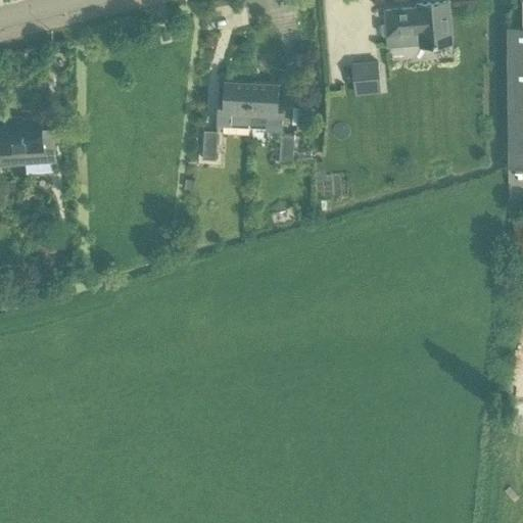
[(386,22),(382,24),(382,33),(387,33),(388,45),(420,42),(420,44),(425,44),(426,47),(435,46),(435,43),(453,41),(448,0),(416,3),(417,6),(385,9),(386,22)]
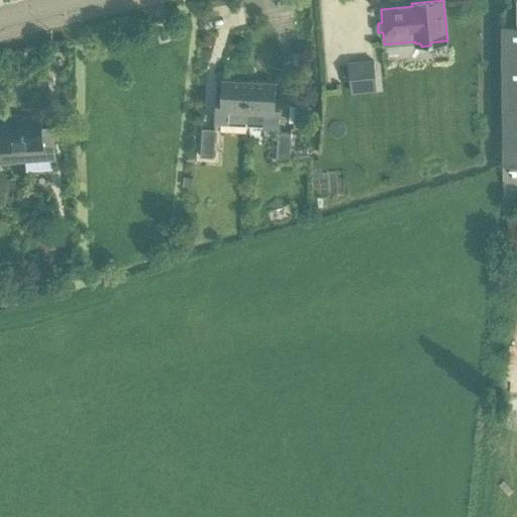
[(373,61),(348,63),(350,89),(375,87),(373,61)]
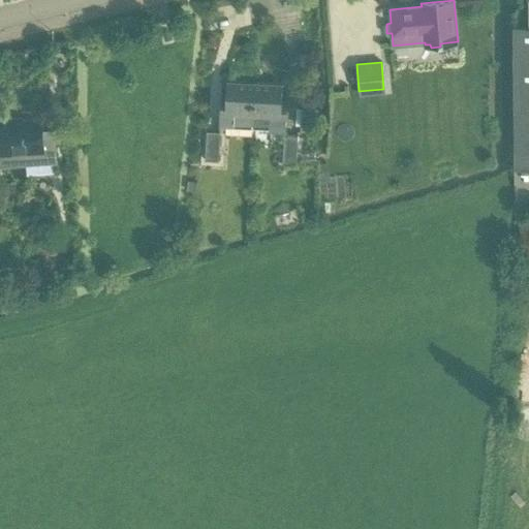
[(221,95),(219,125),(251,127),(254,82),(227,80),(226,96),(221,95)]
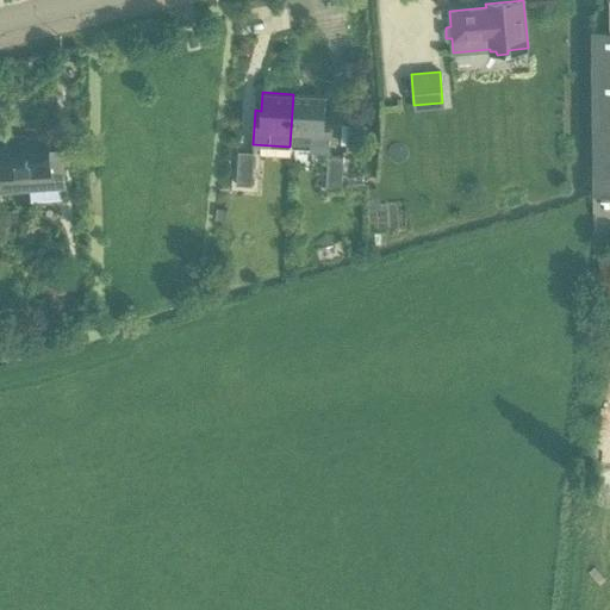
[(293,94),(290,147),(329,149),(331,114),(324,114),(325,97),(293,94)]
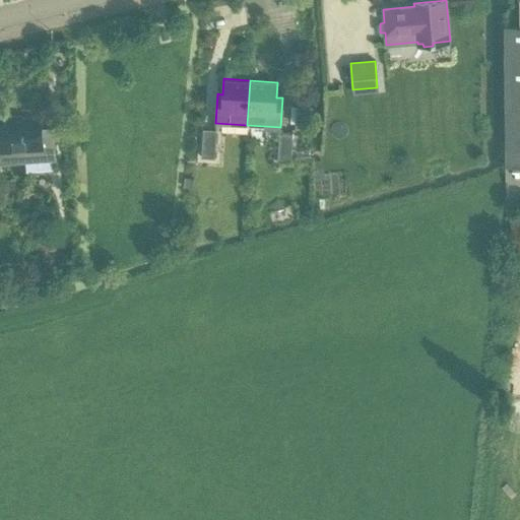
[(519,111),(506,112),(506,166),(506,173),(506,195),(506,201),(519,200),(519,111)]
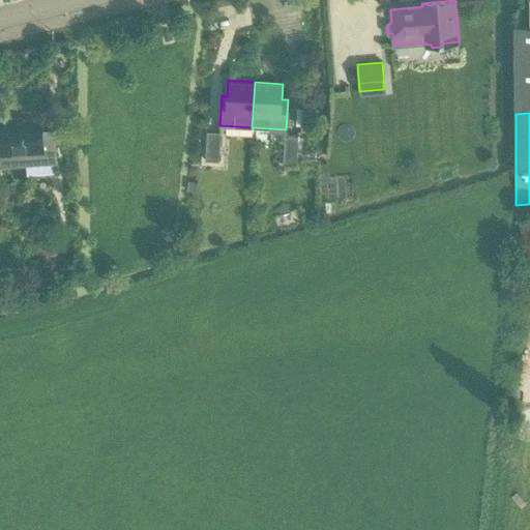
[(41,119),(0,122),(0,155),(25,154),(26,165),(55,162),(53,133),(42,133),(41,119)]
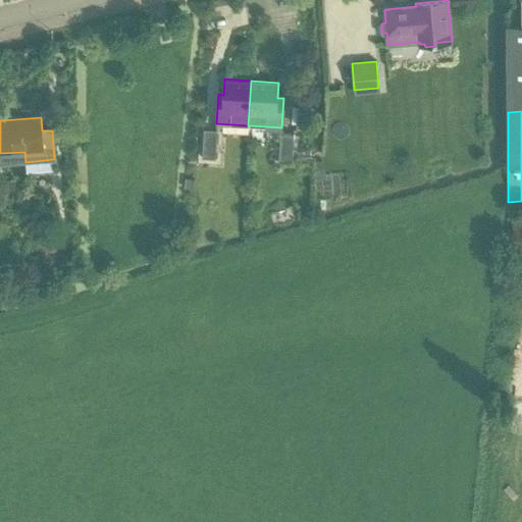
[(202,157),(215,158),(216,129),(203,128),(202,157)]
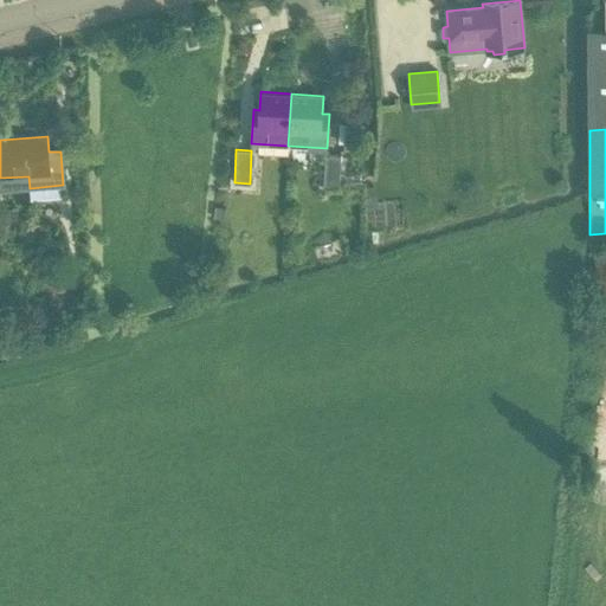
[(323,188),(339,189),(341,156),(324,155),(323,188)]
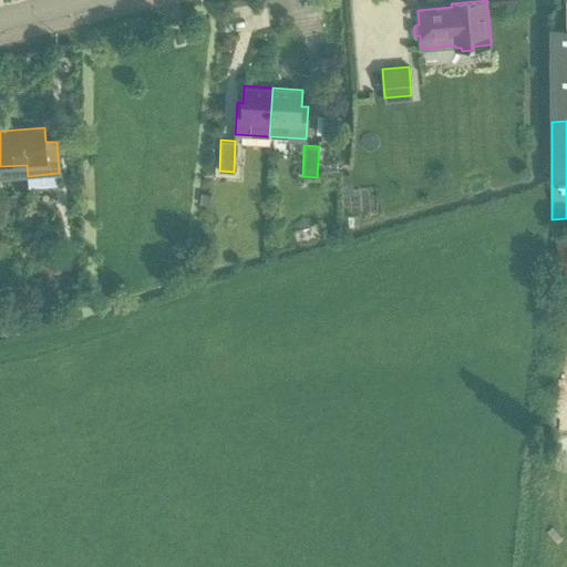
[(555,267),(566,268),(566,232),(557,232),(555,267)]
